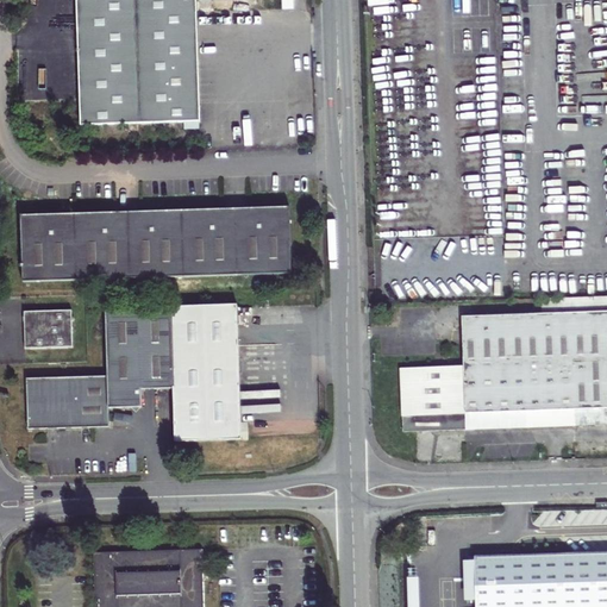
[(74,0),(79,124),(198,120),(194,0),(74,0)]
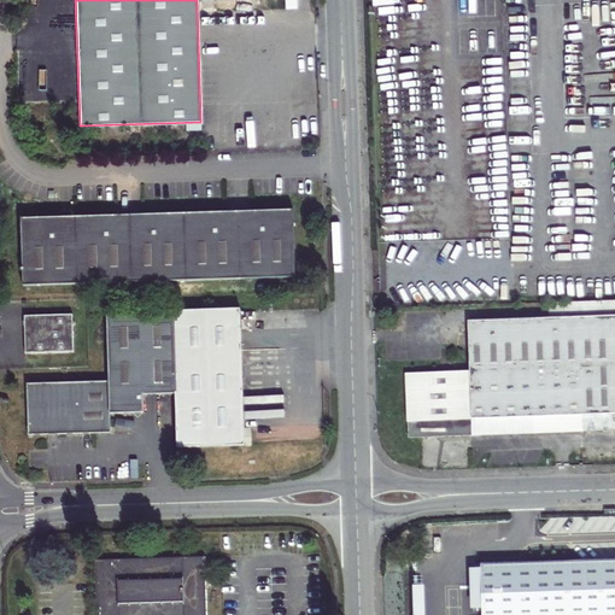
[(291,209),(18,217),(21,283),(293,275),(291,209)]
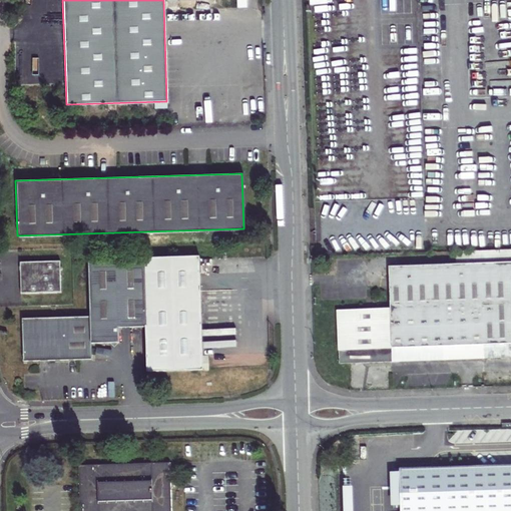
[(510,247),(430,250),(431,264),(510,261),(510,247)]
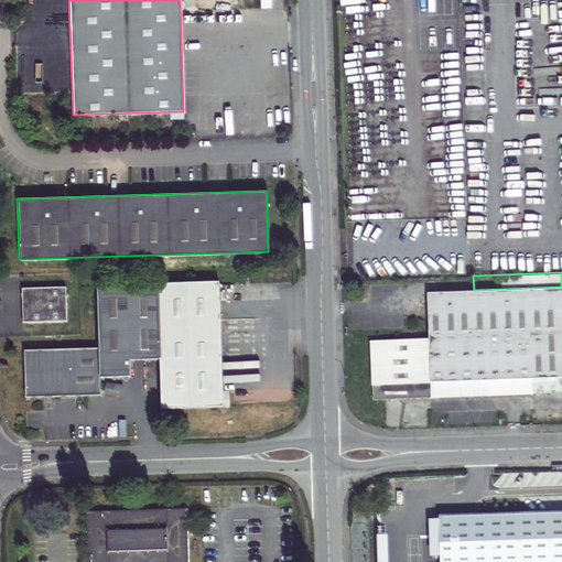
[(218,280),(96,284),(98,346),(22,349),(24,396),(99,393),(99,376),(129,376),(129,359),(159,358),(160,408),(222,406),(218,280)]
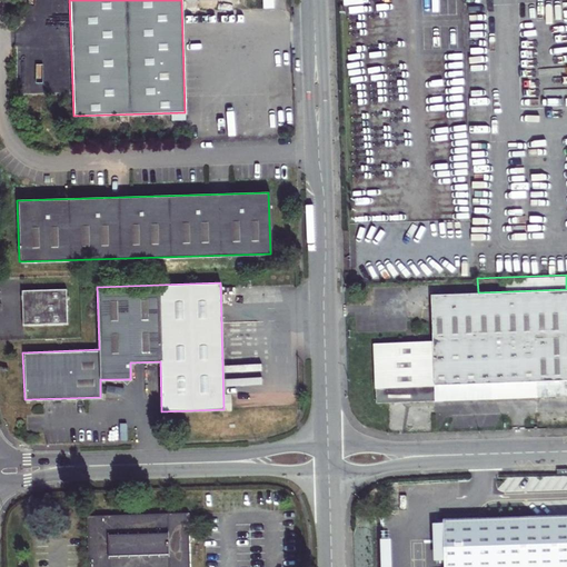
[(66,324),(65,288),(20,289),(21,325),(66,324)]
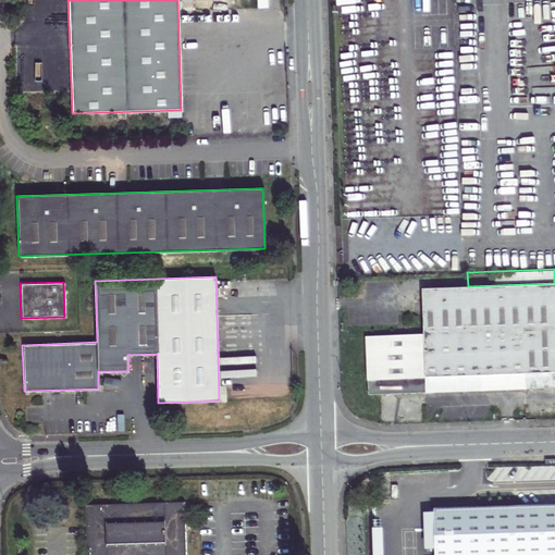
[(554,283),(468,286),(421,287),(422,333),(365,334),(367,392),(554,385),(554,283)]
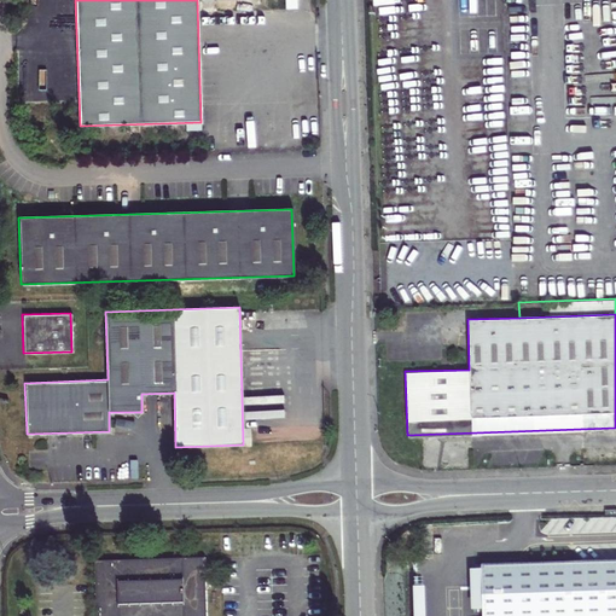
[(204,615),(203,556),(93,559),(94,615),(204,615)]
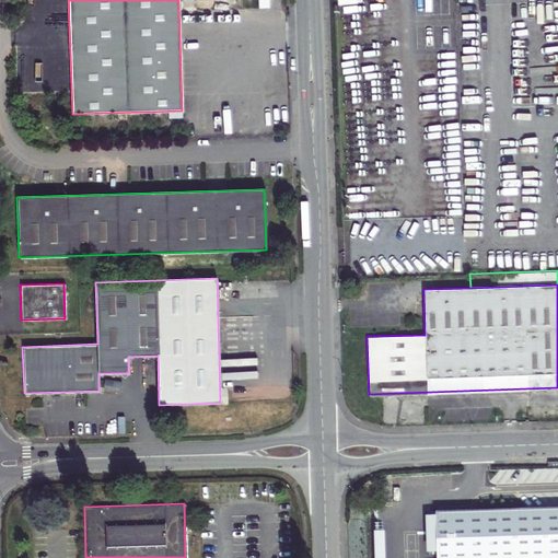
[(557,557),(557,506),(433,510),(434,557),(557,557)]
